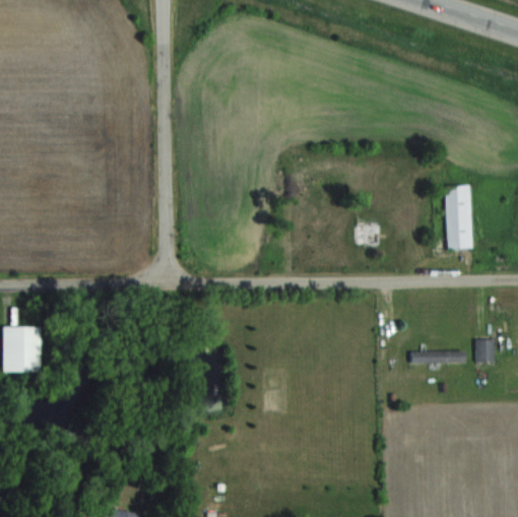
[(445,186),(447,250),(471,249),(470,185),(445,186)]
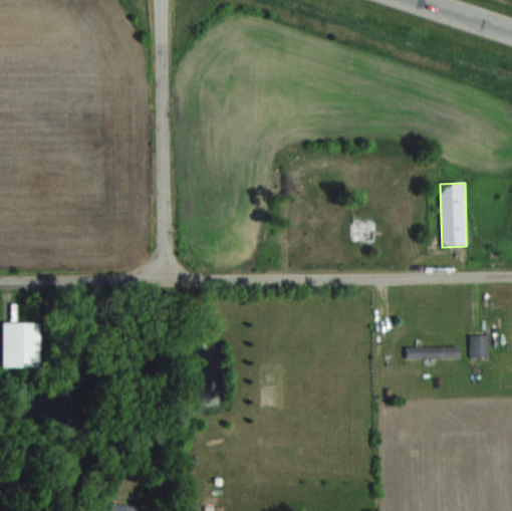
[(374,224),(347,224),(347,242),(374,242),(374,224)]
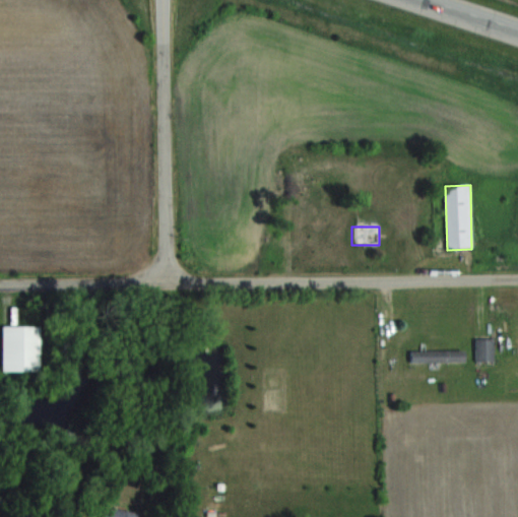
[(3,327),(3,372),(39,372),(39,327),(3,327)]
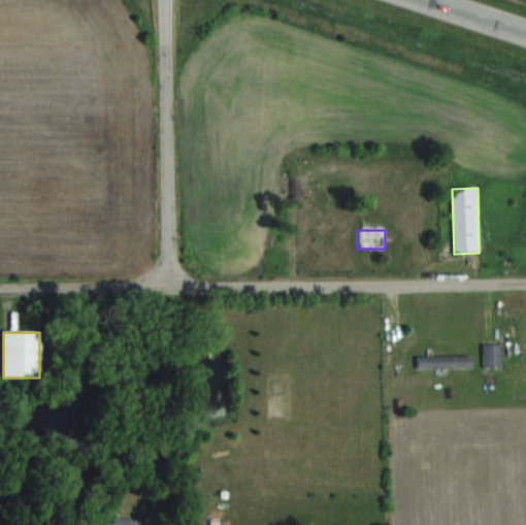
[(483,345),(483,368),(502,368),(502,345),(483,345)]
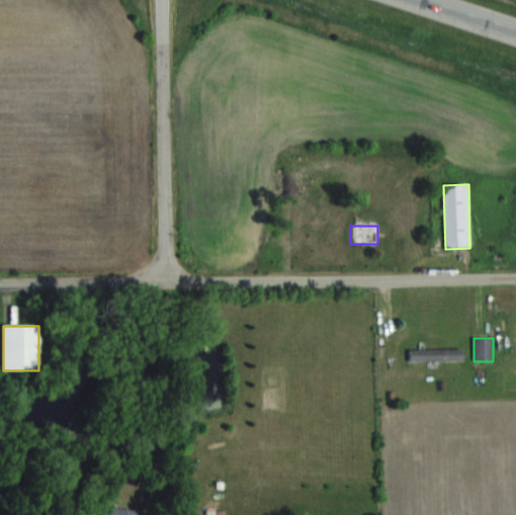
[(144,514),(145,512),(114,506),(112,514),(144,514)]
